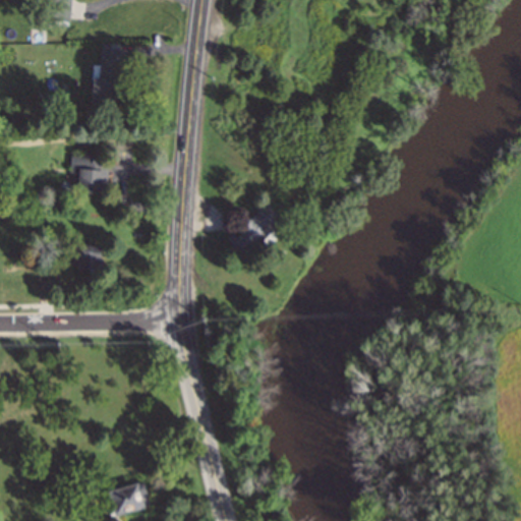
[(47,0),(47,20),(70,20),(70,0),(47,0)]
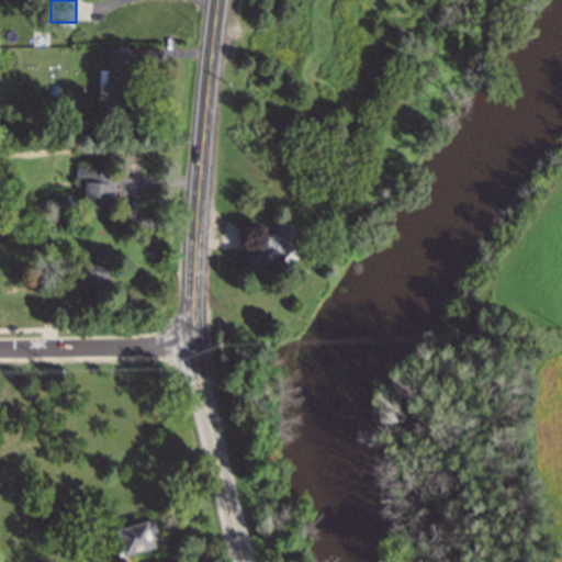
[(127,49),(103,47),(100,122),(123,123),(127,49)]
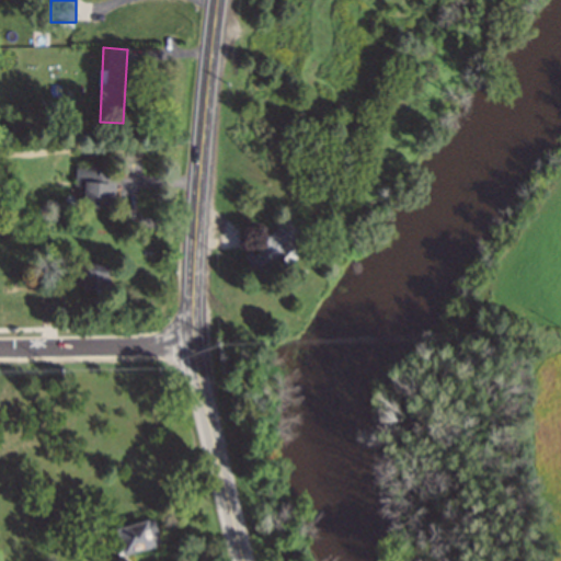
[(113,209),(114,171),(83,170),(82,209),(113,209)]
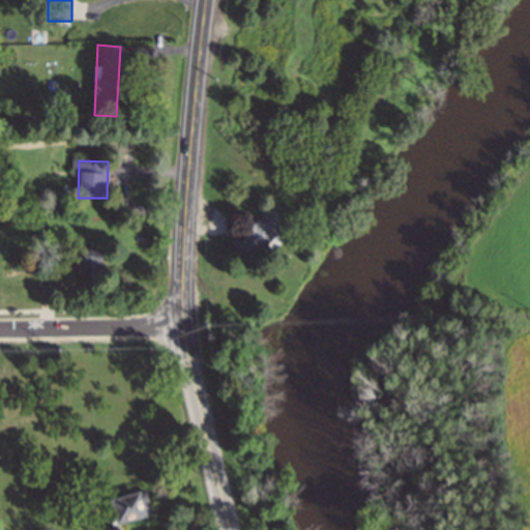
[(249,264),(286,226),(267,208),(231,247),(249,264)]
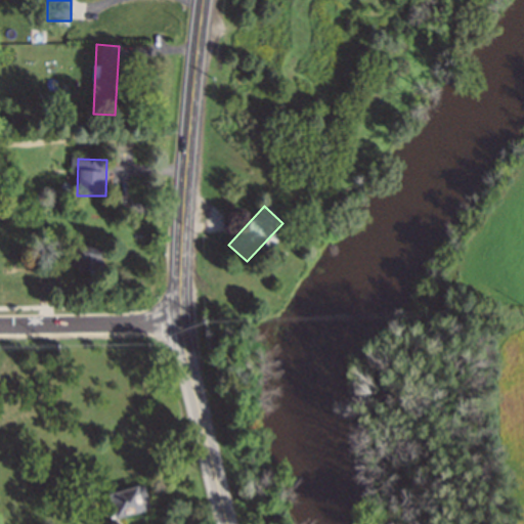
[(97,268),(101,253),(82,248),(79,263),(97,268)]
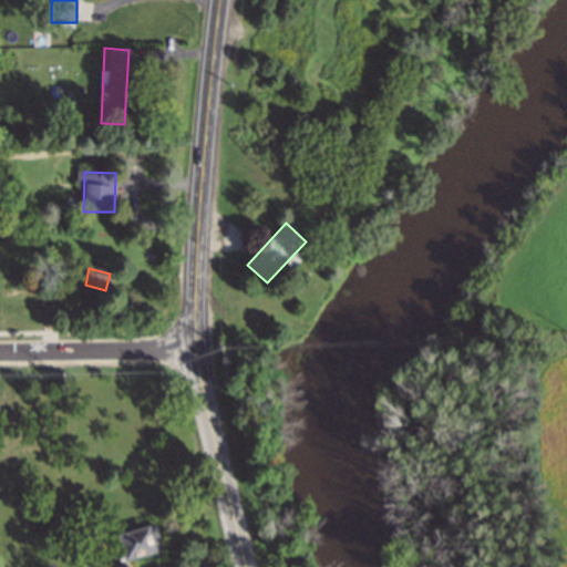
[(154,525),(114,538),(122,565),(162,552),(154,525)]
